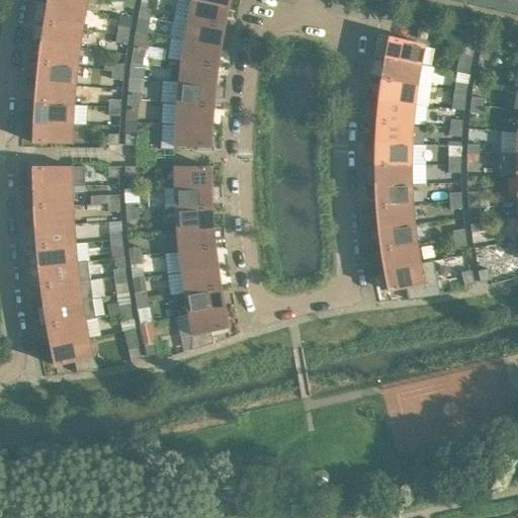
[(48,0),(48,4),(85,10),(86,0),(48,0)]
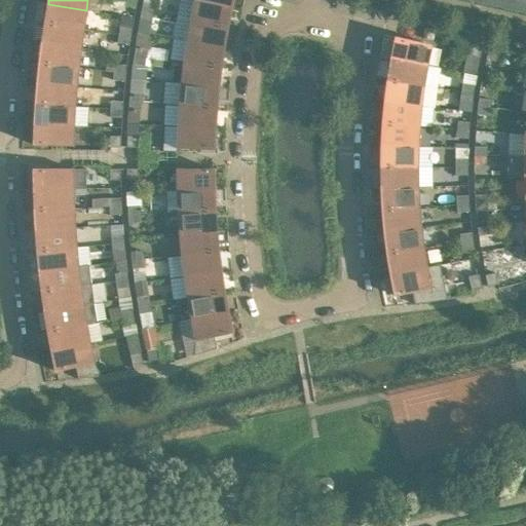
[(136,9),(137,1),(133,0),(123,0),(123,6),(136,9)]
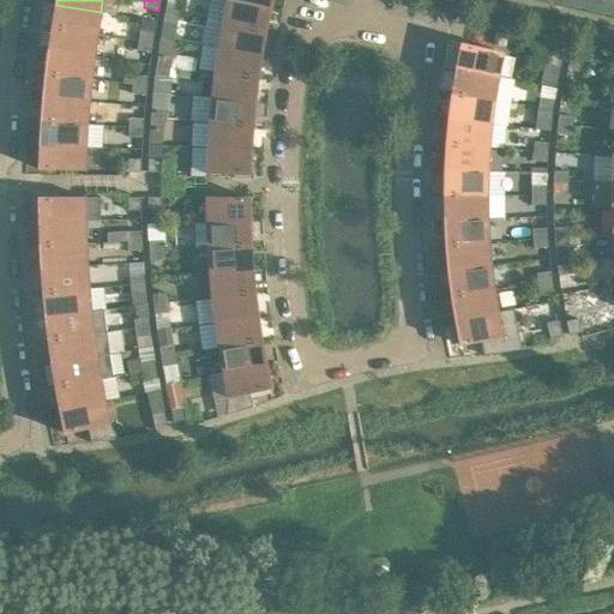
[(264,32),(269,8),(229,0),(226,0),(226,7),(222,24),(264,32)]
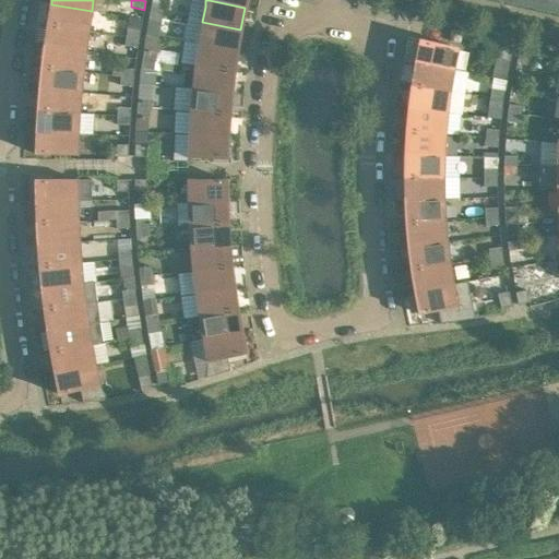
[(547,0),(510,0),(510,1),(546,10),(547,0)]
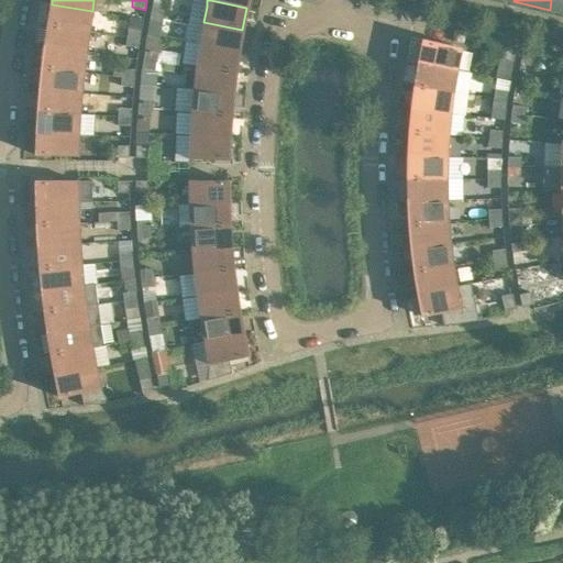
[(562,0),(551,0),(550,10),(562,12),(562,0)]
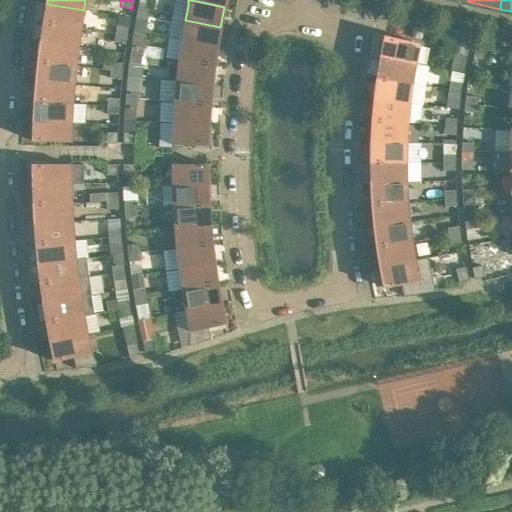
[(139,2),(137,11),(149,13),(151,4),(139,2)]
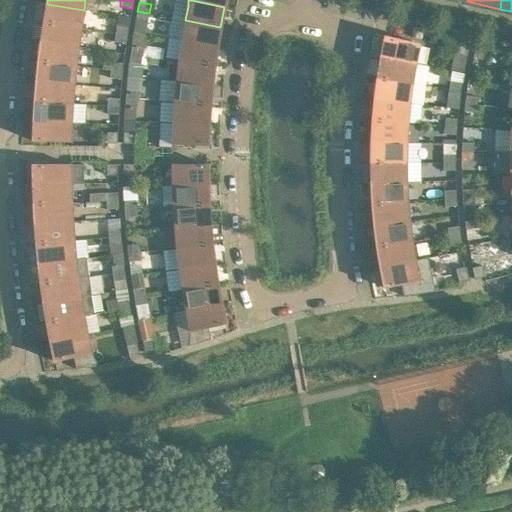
[(84,10),(47,4),(43,23),(81,29),(82,23),(84,10)]
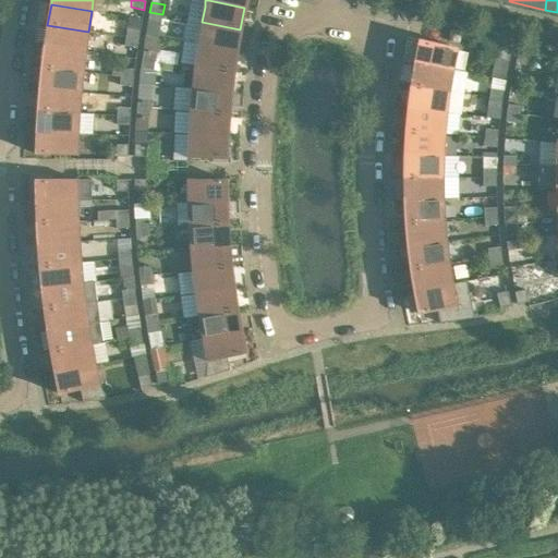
[(161,23),(162,14),(149,12),(148,21),(161,23)]
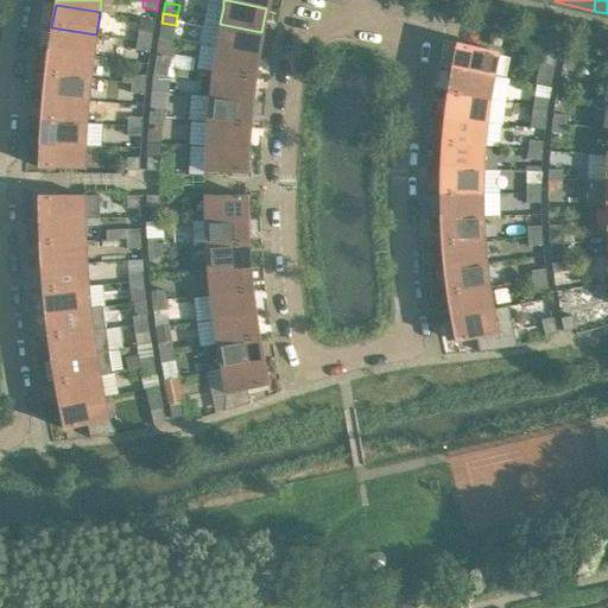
[(159,33),(173,36),(176,25),(162,23),(159,33)]
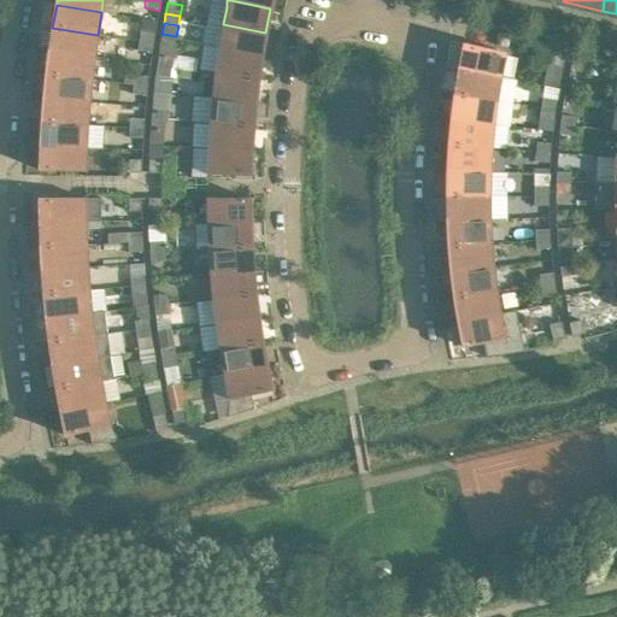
[(263,41),(265,33),(223,24),(218,48),(260,56),(263,41)]
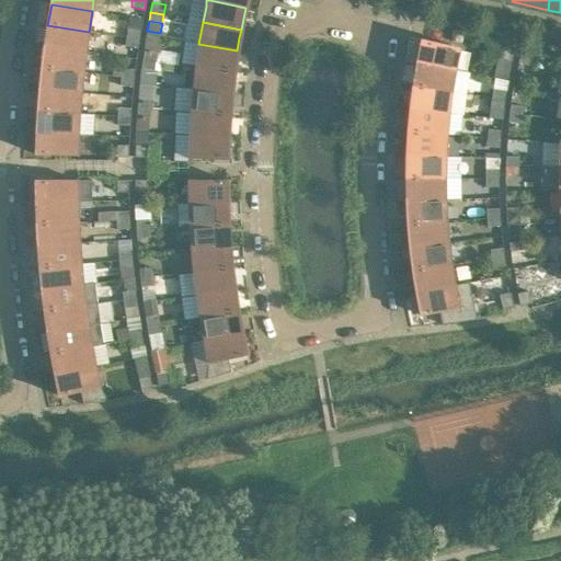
[(89,32),(47,25),(45,47),(86,53),(89,32)]
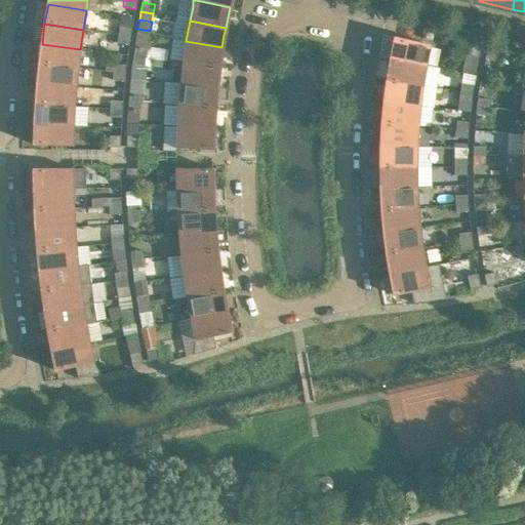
[(119,27),(118,35),(130,37),(131,29),(119,27)]
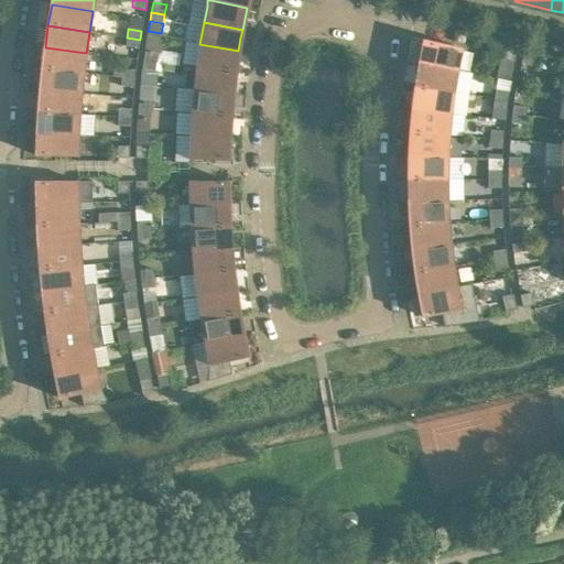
[(147,36),(143,61),(156,62),(161,40),(147,36)]
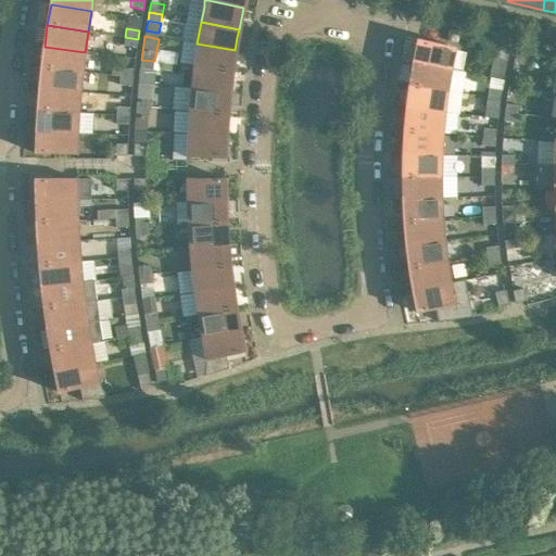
[(137,48),(138,39),(125,37),(124,46),(137,48)]
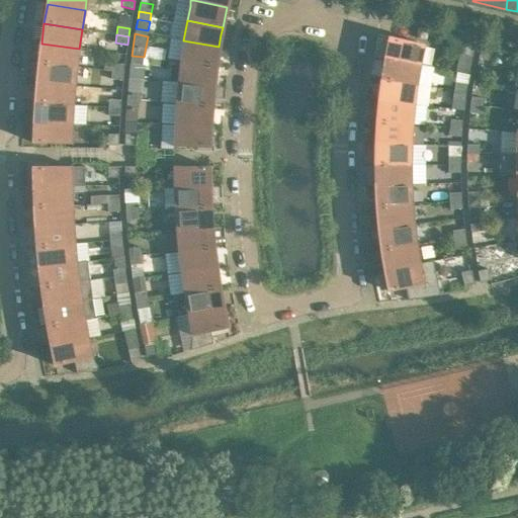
[(390,37),(384,59),(420,66),(421,59),(424,46),(390,37)]
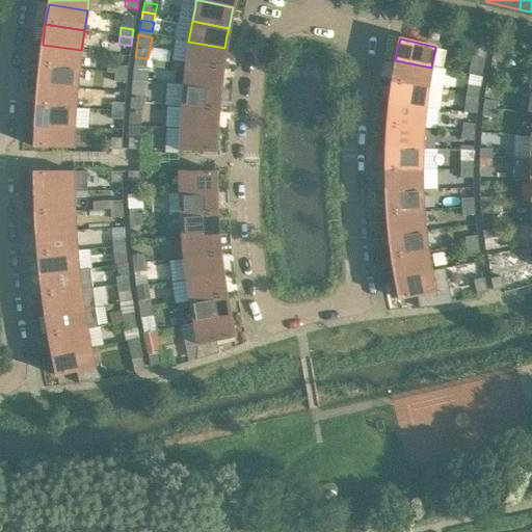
[(222,67),(224,48),(188,42),(187,49),(185,63),(221,69),(222,67)]
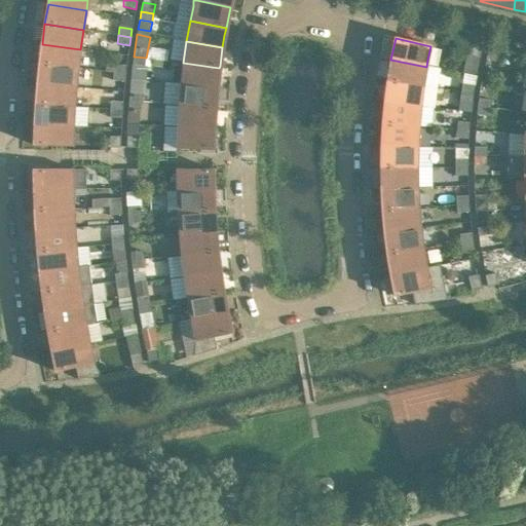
[(80,49),(42,44),(39,64),(78,68),(80,49)]
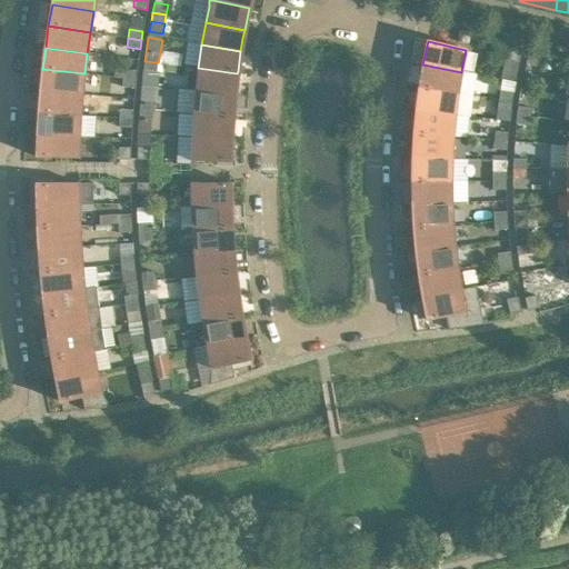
[(519,63),(521,51),(511,49),(510,48),(507,60),(503,60),(500,80),(516,82),(519,63)]
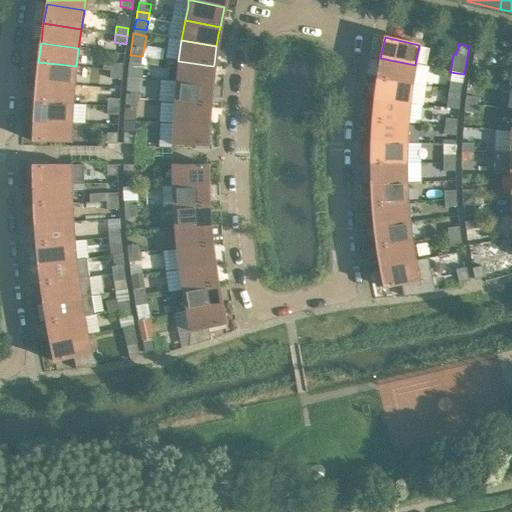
[(485,50),(484,50),(475,48),(472,58),(482,61),(485,50)]
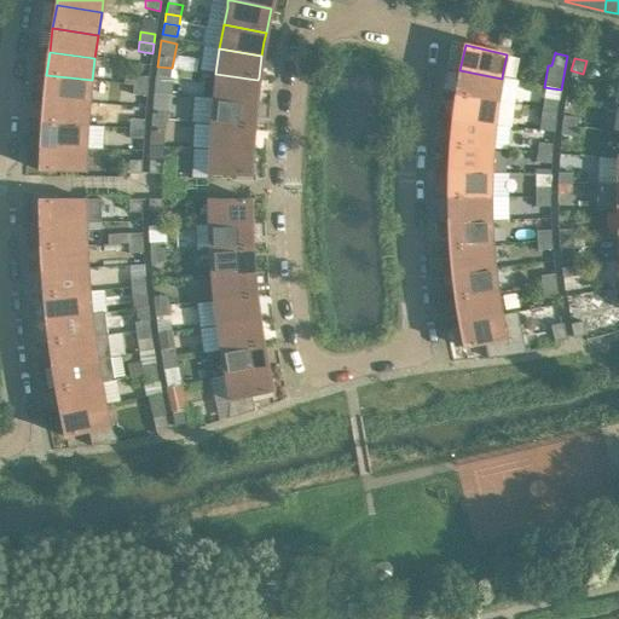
[(156,76),(154,93),(168,94),(171,77),(172,68),(157,67),(156,76)]
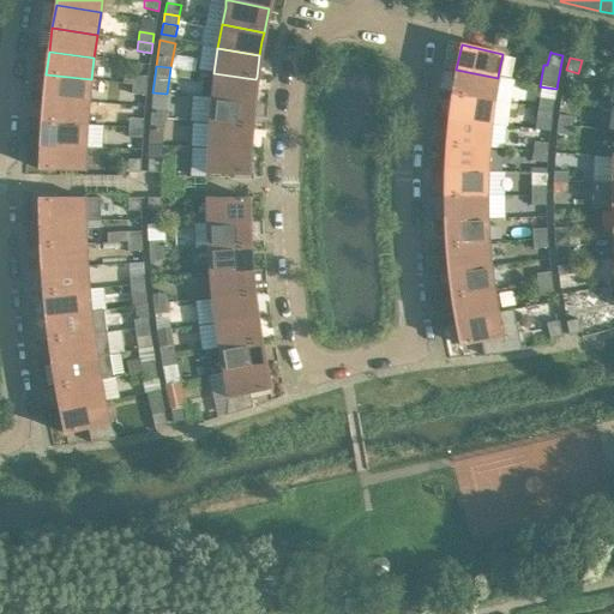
[(497,85),(498,78),(456,70),(452,95),(494,101),(497,85)]
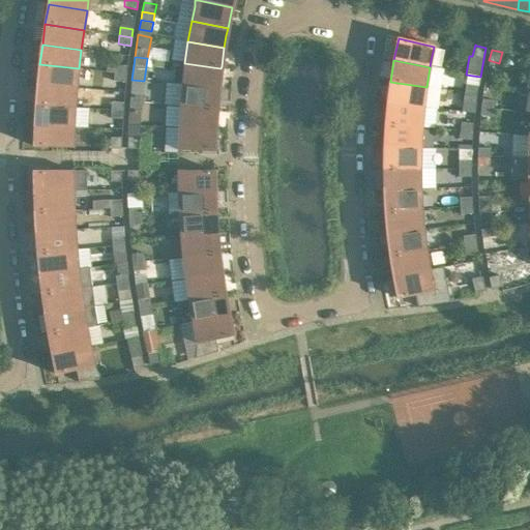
[(106,72),(114,74),(114,72),(126,75),(127,66),(115,64),(116,62),(107,61),(106,72)]
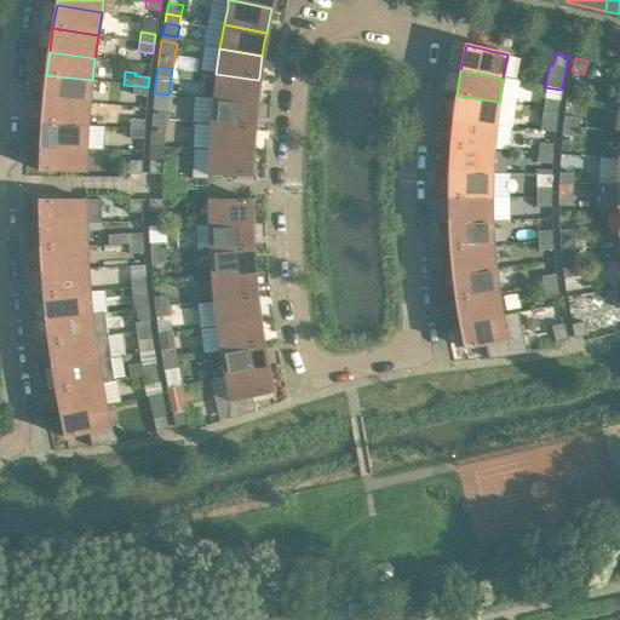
[(256,104),(258,80),(216,74),(213,91),(213,99),(256,104)]
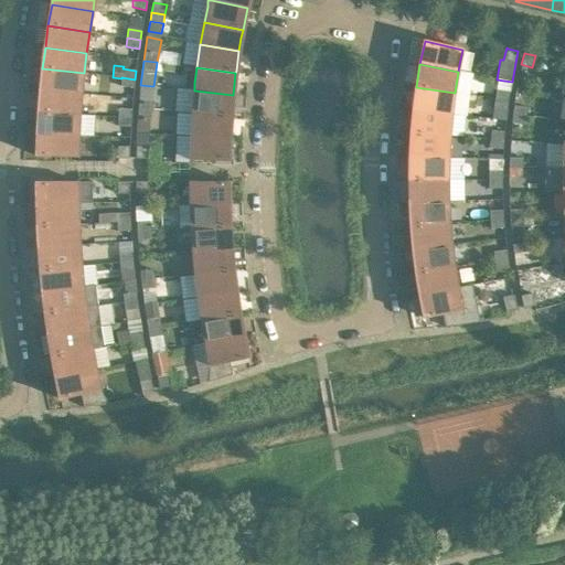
[(84,73),(42,68),(40,91),(82,94),(84,73)]
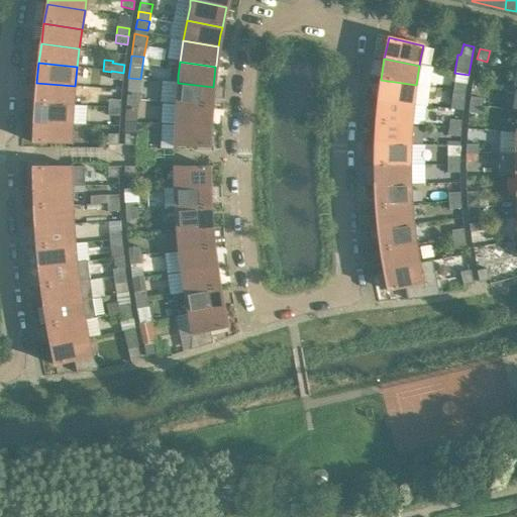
[(122,90),(123,73),(111,71),(111,72),(109,89),(122,90)]
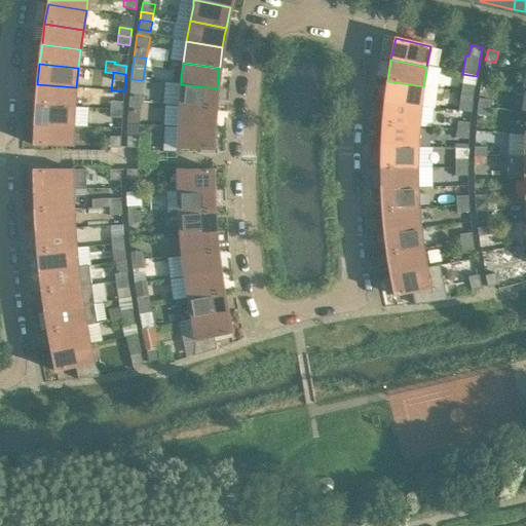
[(421,100),(423,86),(387,81),(384,100),(384,103),(420,107),(421,100)]
